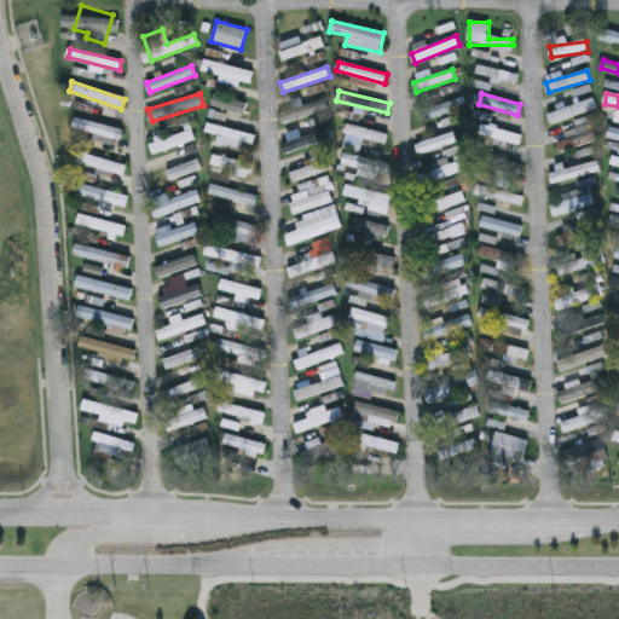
[(281,111),(325,97),(329,108),(285,123),(281,111)]
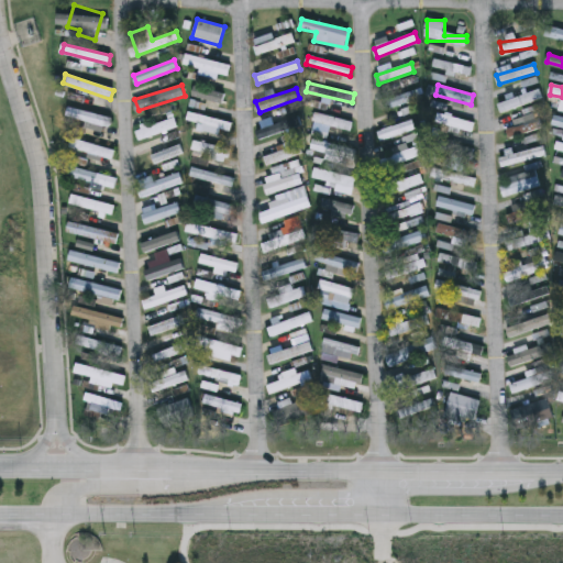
[(501,113),(498,105),(539,88),(543,98),(501,113)]
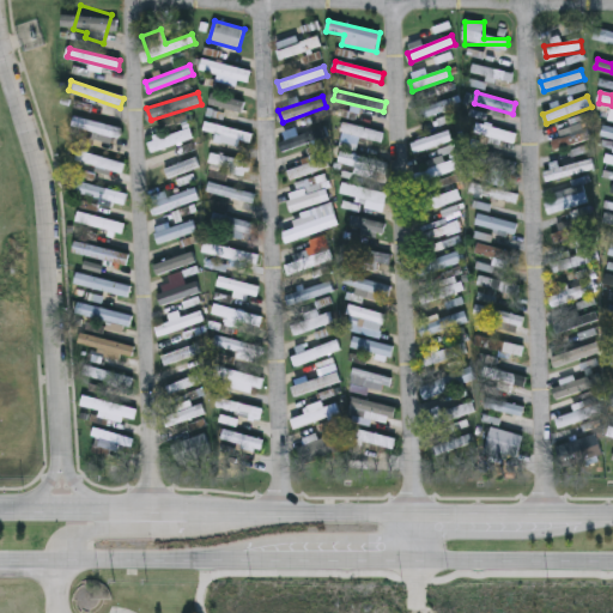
[(456,107),(425,117),(422,107),(453,97),(456,107)]
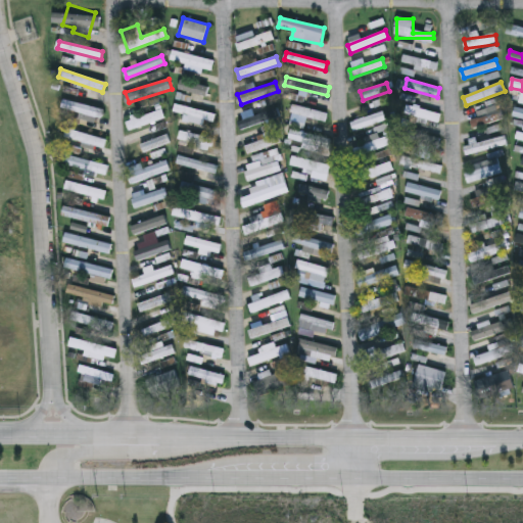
[(103,110),(101,119),(62,107),(64,99),(103,110)]
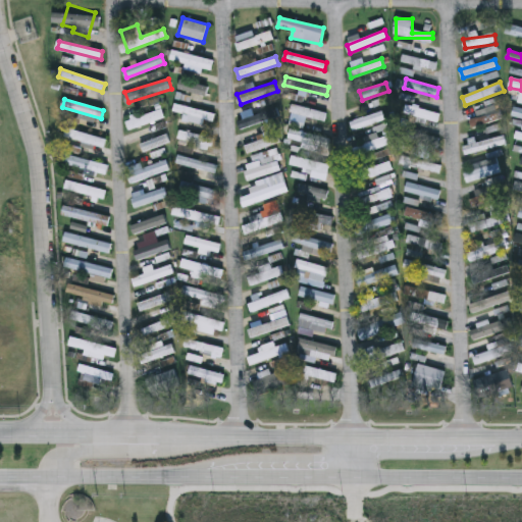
[(215,114),(213,123),(173,112),(175,103),(215,114)]
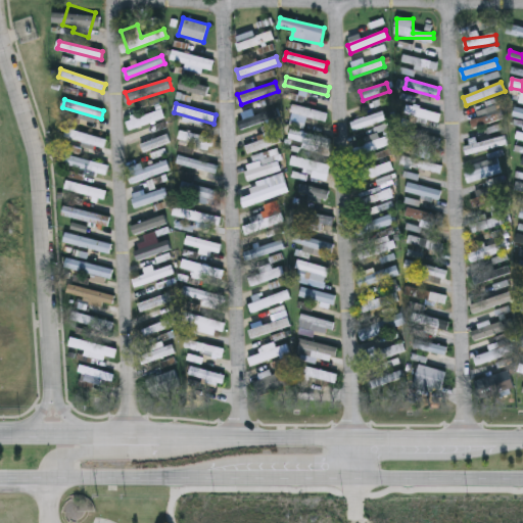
[(328,113),(326,122),(291,112),(293,104),(328,113)]
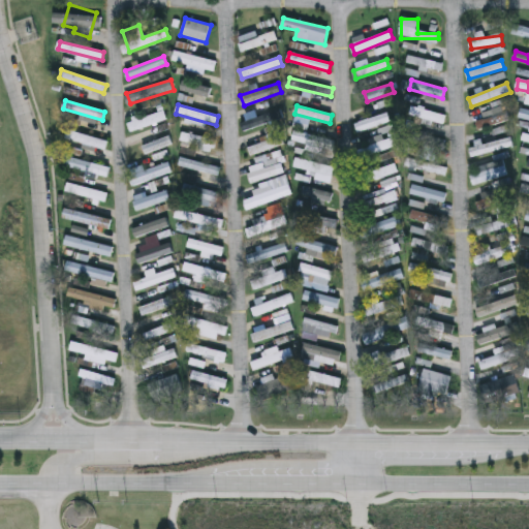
[(528,119),(520,117),(522,106),(528,109),(528,119)]
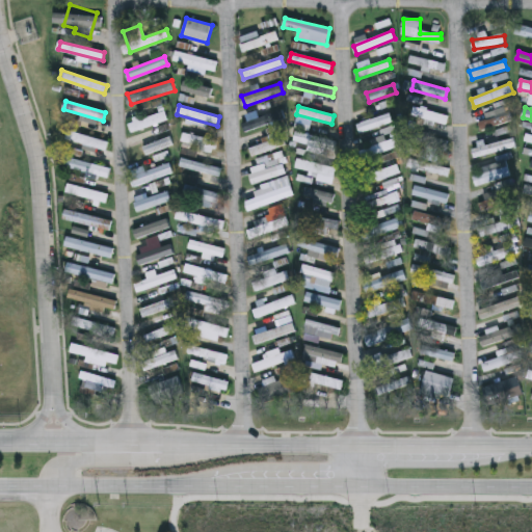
[(168,121),(131,132),(128,122),(164,110),(168,121)]
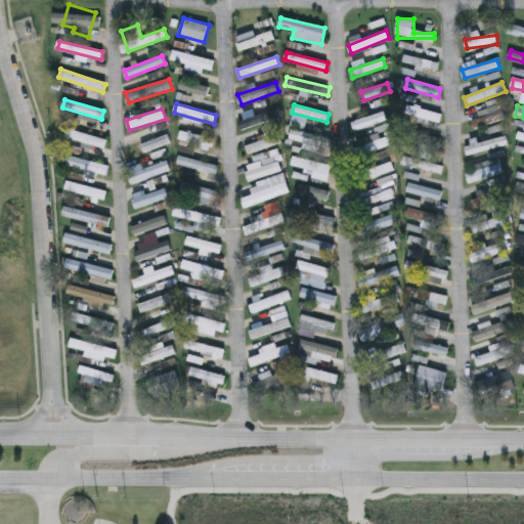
[(355,131),(352,122),(383,108),(387,118),(355,131)]
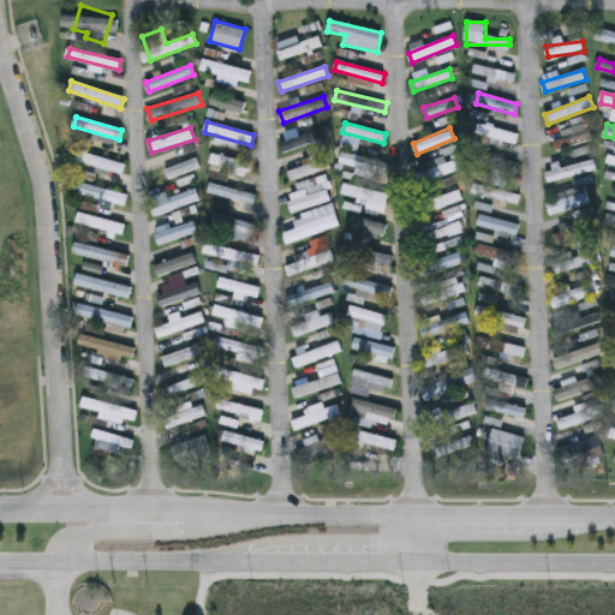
[(518,135),(517,144),(479,137),(481,127),(518,135)]
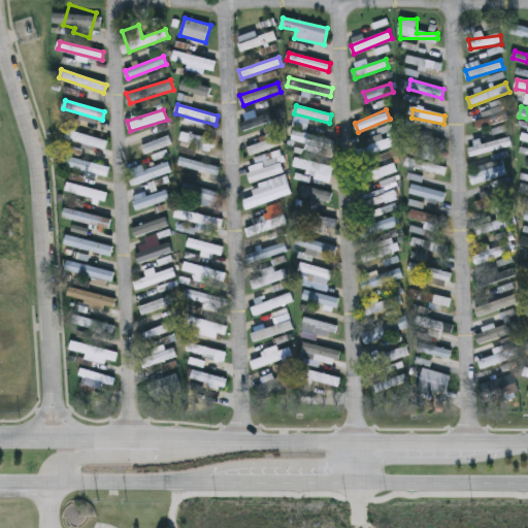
[(480,111),(506,109),(507,123),(481,125),(480,111)]
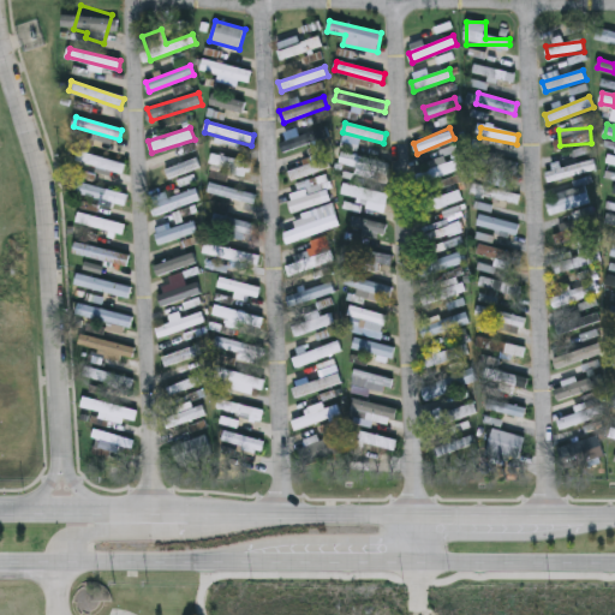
[(281,150),(280,139),(328,130),(329,141),(281,150)]
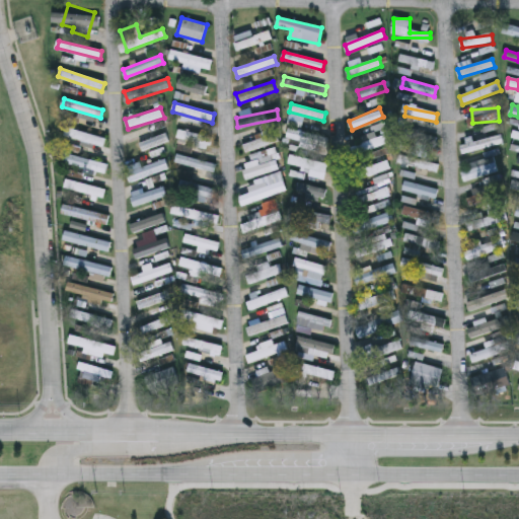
[(287,138),(290,128),(328,138),(325,148),(287,138)]
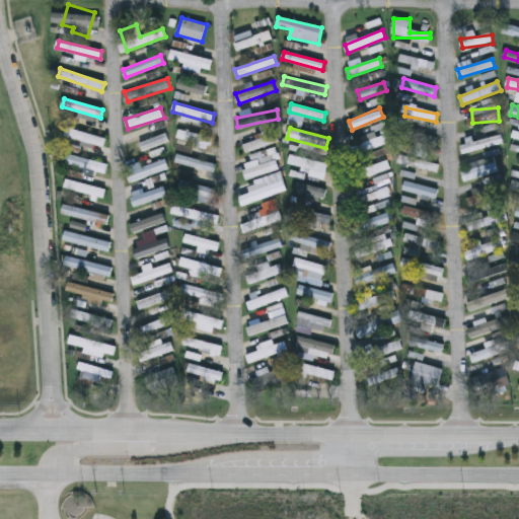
[(105,138),(103,147),(64,137),(66,129),(105,138)]
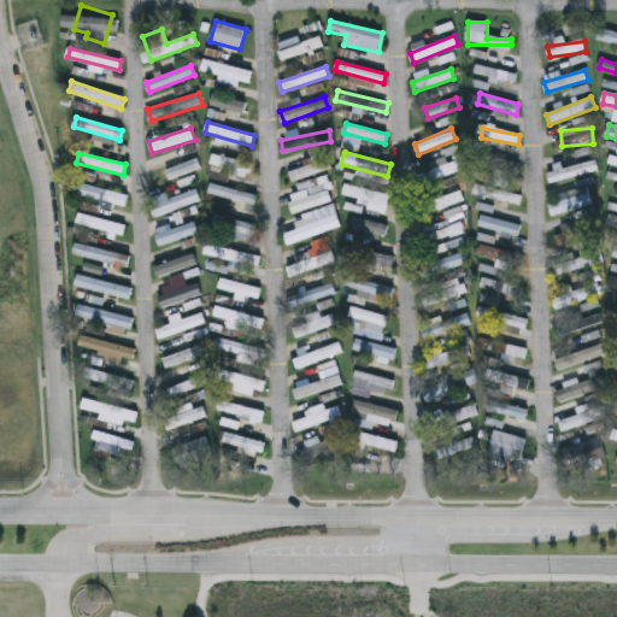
[(253,163),(250,176),(211,168),(213,154),(253,163)]
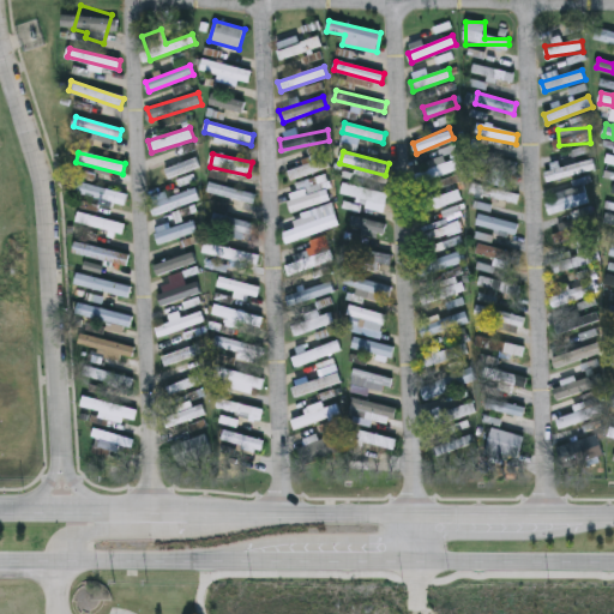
[(512,175),(476,164),(480,154),(516,163),(512,175)]
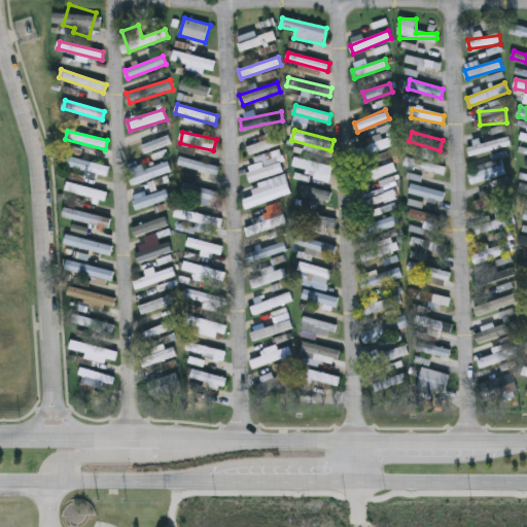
[(141,145),(168,135),(172,143),(145,154),(141,145)]
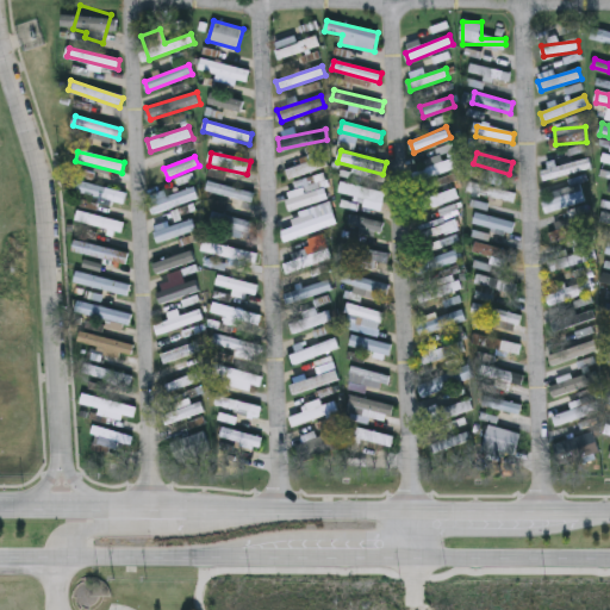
[(429,166),(427,161),(440,156),(442,163),(453,159),(456,166),(417,184),(412,173),(429,166)]
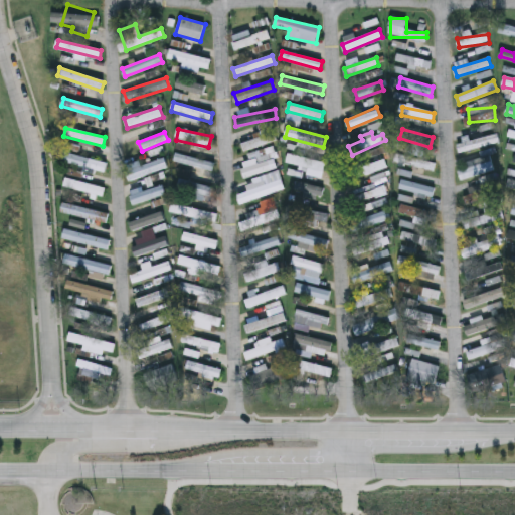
[(499,142),(460,153),(457,144),(497,133),(499,142)]
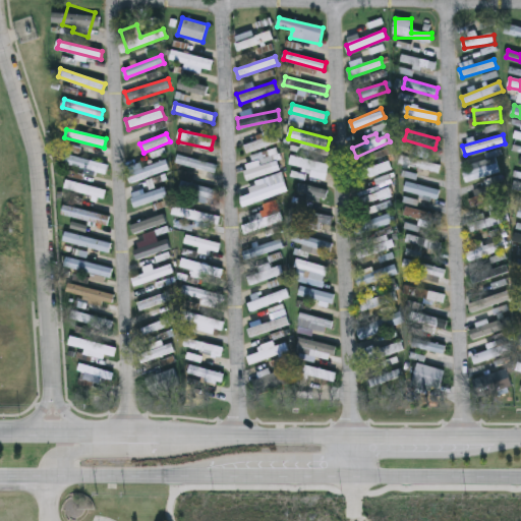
[(60,162),(63,153),(108,165),(106,174),(60,162)]
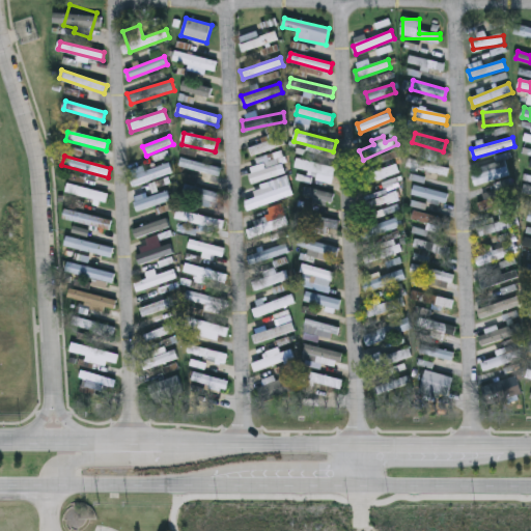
[(221,176),(179,168),(182,159),(222,167),(221,176)]
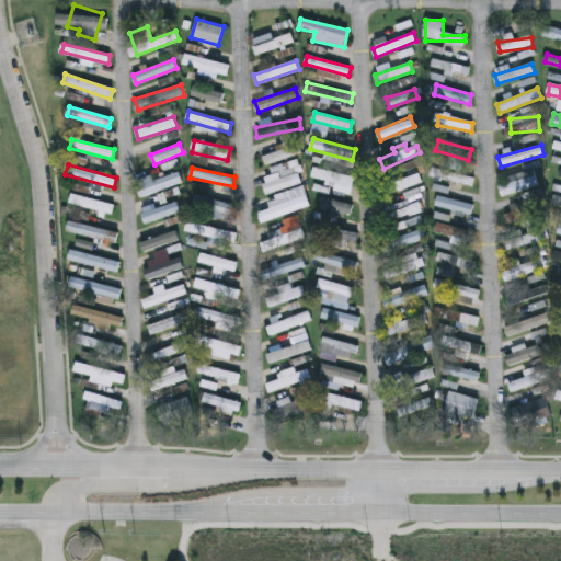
[(352,185),(311,178),(313,168),(354,175),(352,185)]
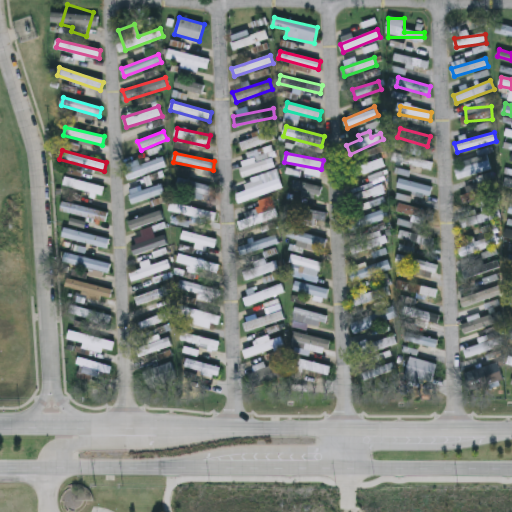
[(240,165),(272,156),(275,167),(244,177),(240,165)]
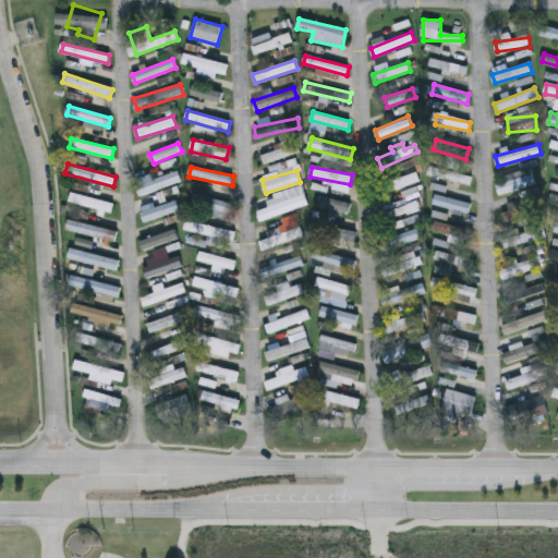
[(420,180),(393,191),(390,182),(416,171),(420,180)]
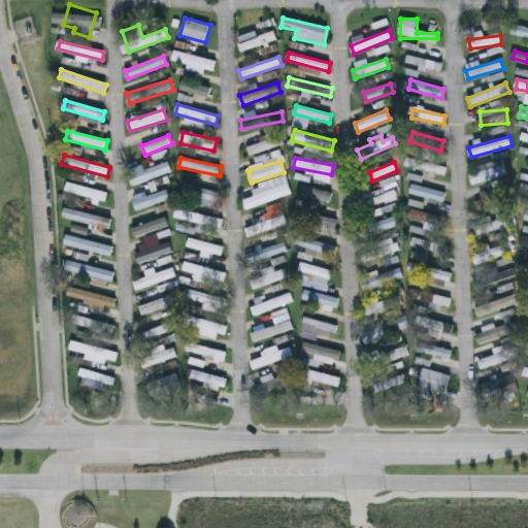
[(129,174),(169,163),(171,172),(131,184),(129,174)]
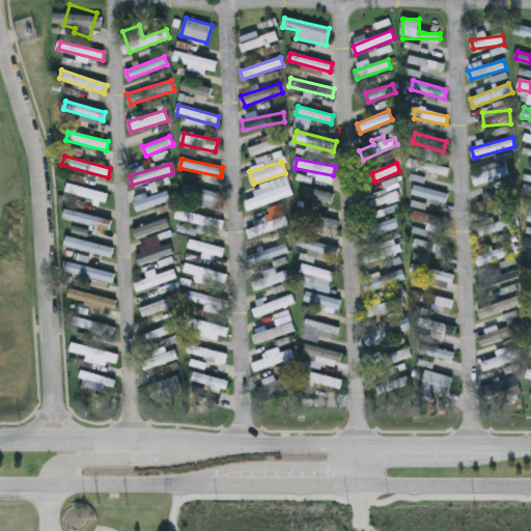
[(509,174),(476,186),(473,176),(506,164),(509,174)]
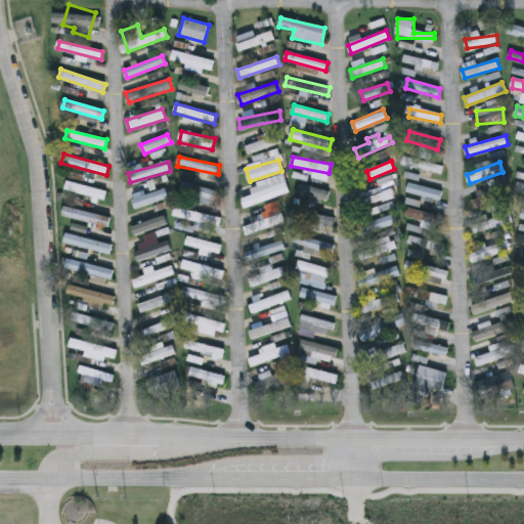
[(66,187),(68,180),(105,191),(103,200),(66,187)]
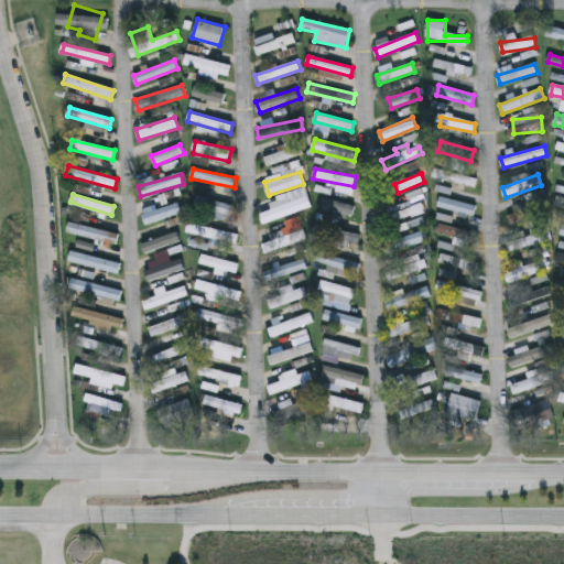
[(234,207),(228,219),(194,206),(198,194),(234,207)]
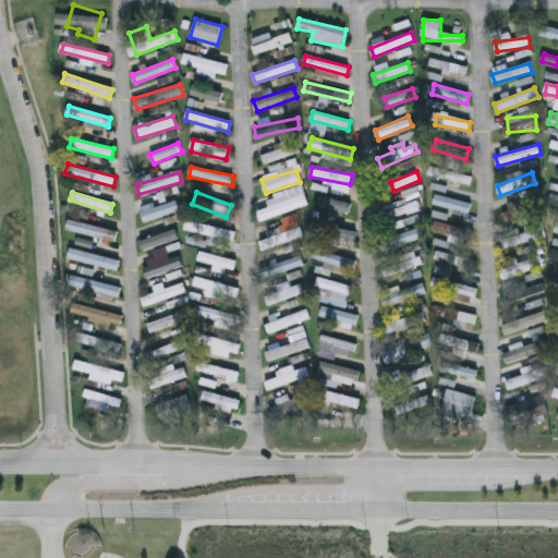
[(433,203),(436,193),(471,205),(468,215),(433,203)]
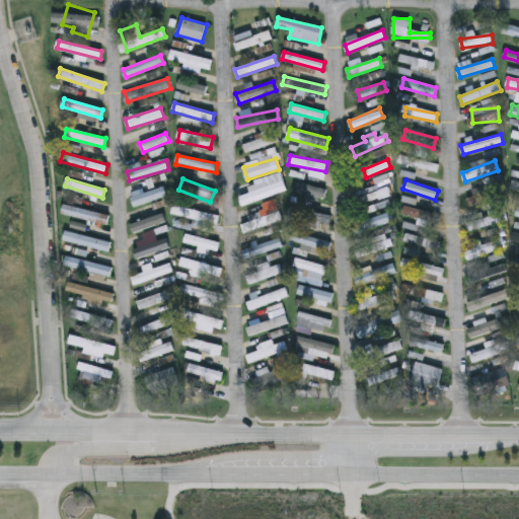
[(287,191),(242,205),(239,196),(284,180),(287,191)]
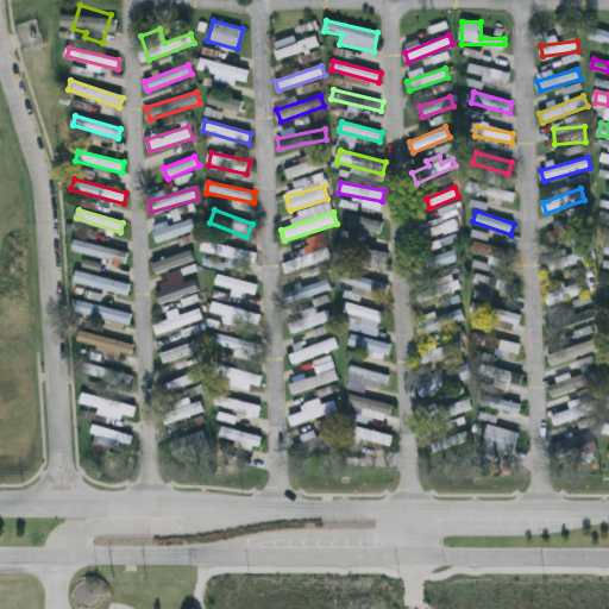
[(383,221),(381,232),(349,224),(351,213),(383,221)]
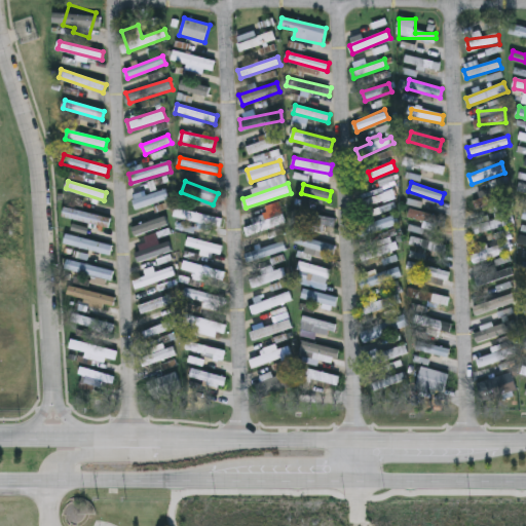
[(384,185),(388,196),(367,204),(363,192),(384,185)]
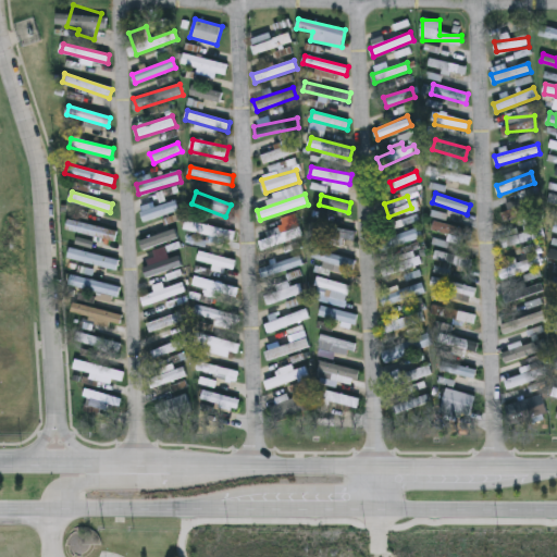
[(140,210),(175,198),(180,210),(145,221),(140,210)]
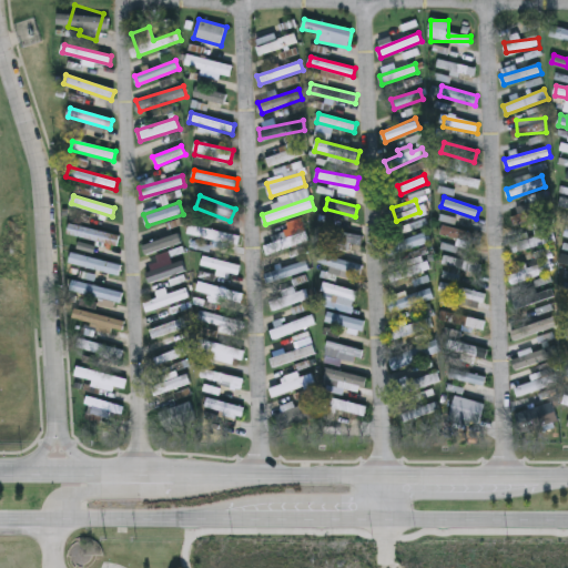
[(510,216),(546,206),(555,241),(514,252),(510,243),(536,235),(531,221),(514,226),(510,216)]
